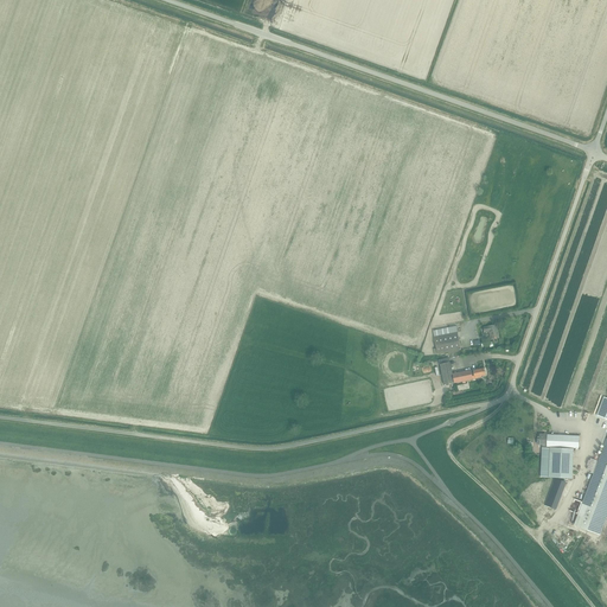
[(490,338),(498,337),(496,325),(484,327),(484,332),(489,332),(490,338)]
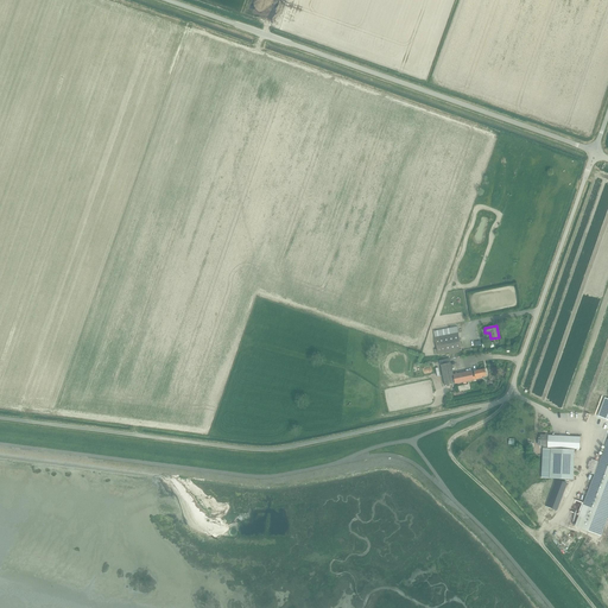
[(462,350),(458,333),(457,327),(434,331),(438,355),(462,350)]
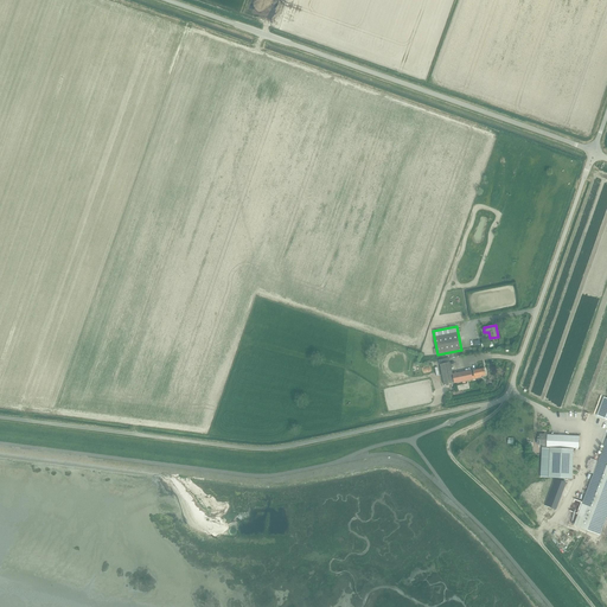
[(474,372),(472,374),(471,370),(452,374),(448,355),(439,357),(443,384),(454,382),(472,378),(472,377),(475,377),(475,378),(481,377),(480,375),(485,374),(484,369),(474,371),(474,372)]
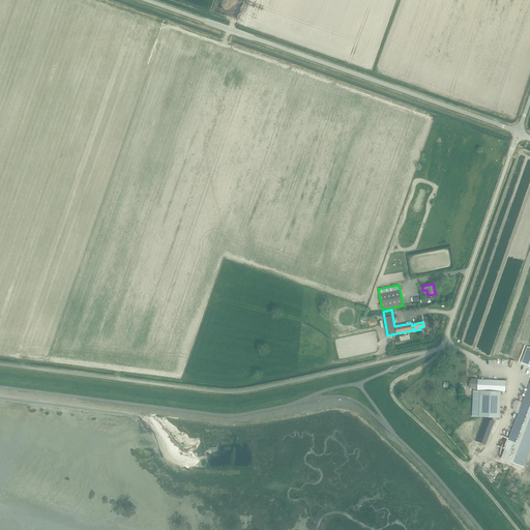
[(521,363),(529,365),(529,383),(501,459),(524,467),(529,449),(529,347),(527,347),(521,363)]
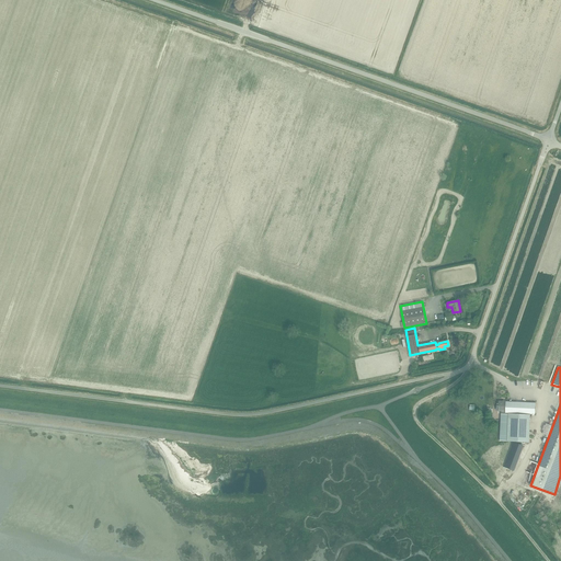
[(529,443),(530,413),(535,413),(535,403),(497,401),(496,410),(501,411),(501,421),(500,441),(529,443)]
